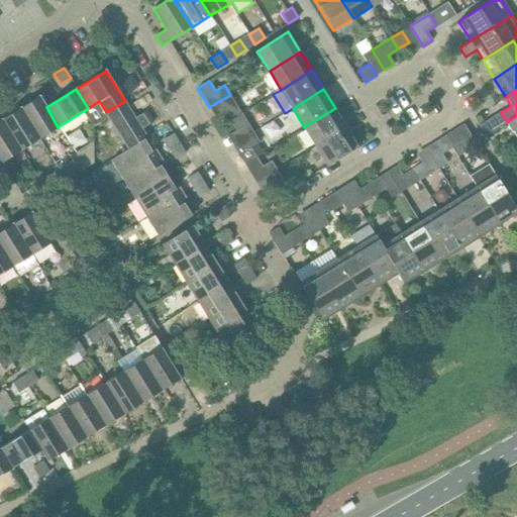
[(221,100),(209,107),(215,116),(215,117),(224,111),(230,120),(242,113),(235,103),(230,95),(221,100)]
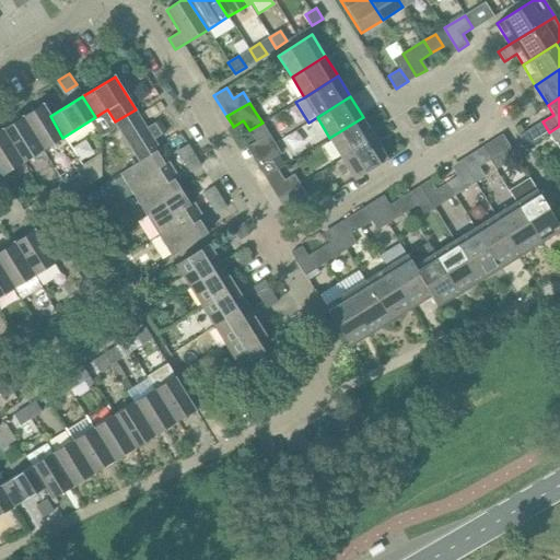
[(50,116),(44,104),(22,117),(43,150),(62,138),(50,116)]
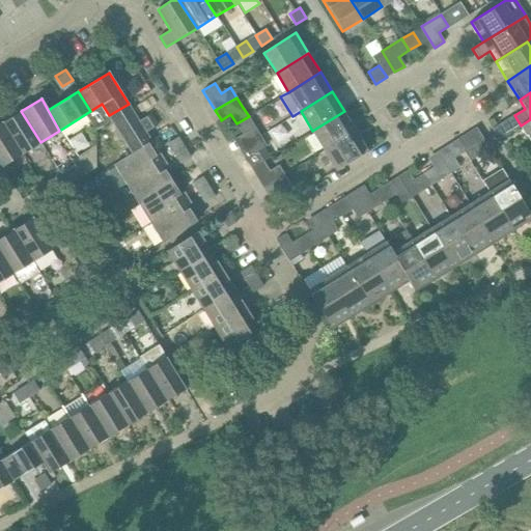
[(139,121),(129,104),(109,115),(132,154),(148,143),(151,142),(145,132),(157,126),(150,114),(139,121)]
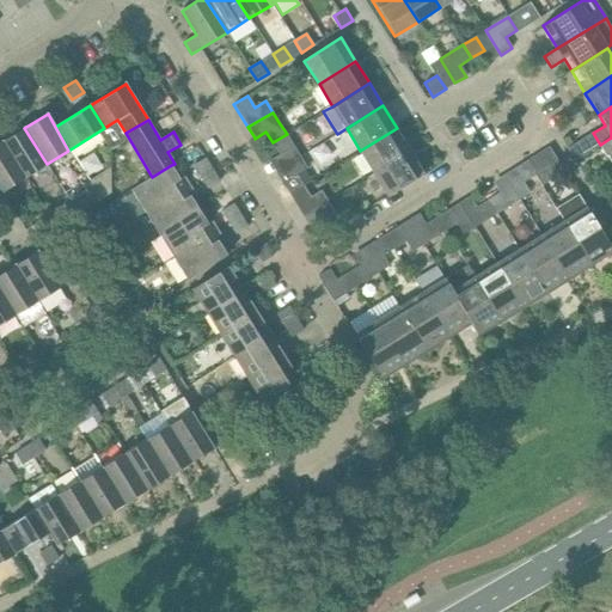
[(2,142),(25,178),(47,164),(24,128),(2,142)]
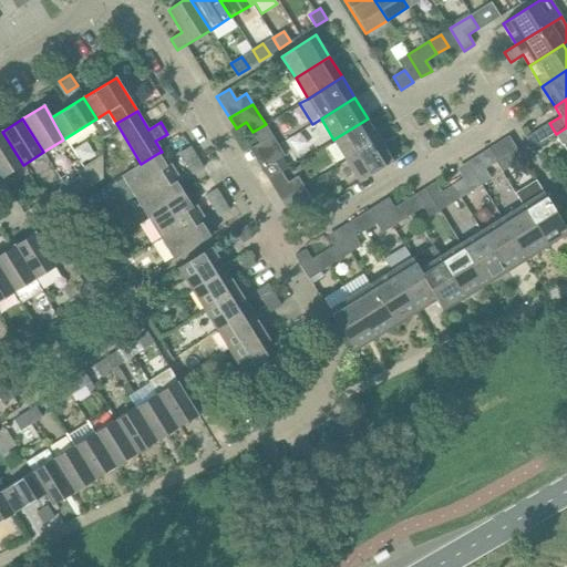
[(333,140),(347,161),(380,138),(368,119),(333,140)]
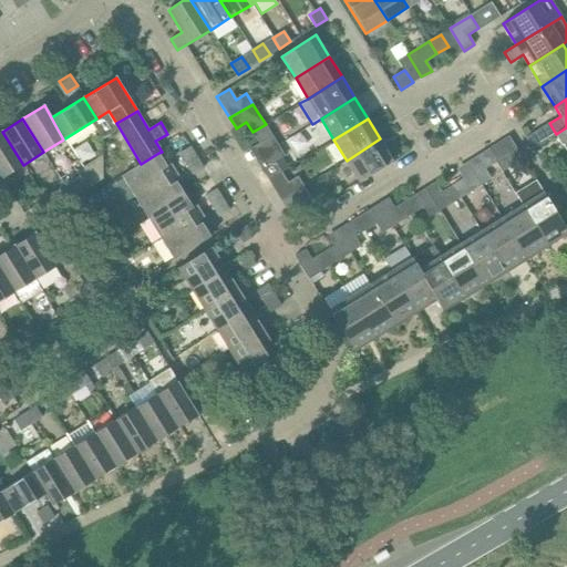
[(253,132),(259,143),(259,144),(272,136),(266,124),(253,132)]
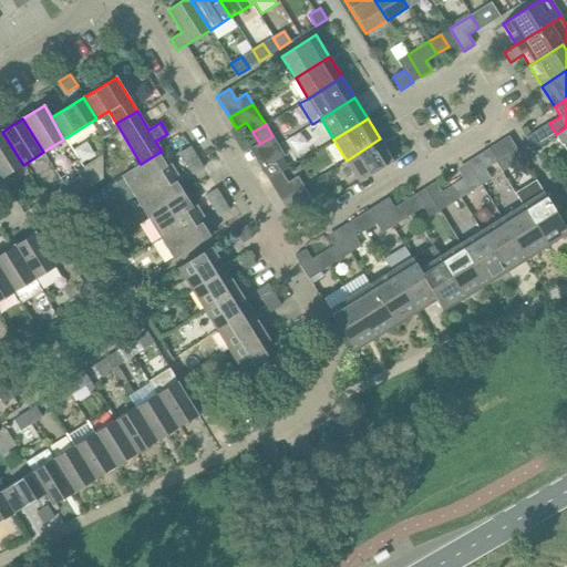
[(566,152),(566,127),(556,134),(566,152)]
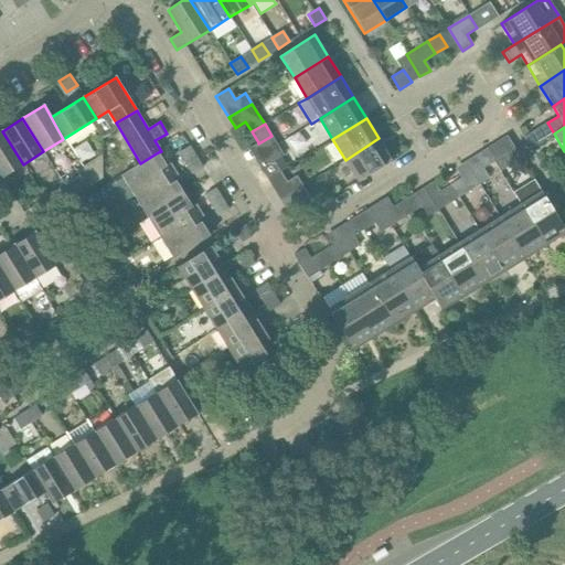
[(531,149),(544,141),(536,129),(524,137),(531,149)]
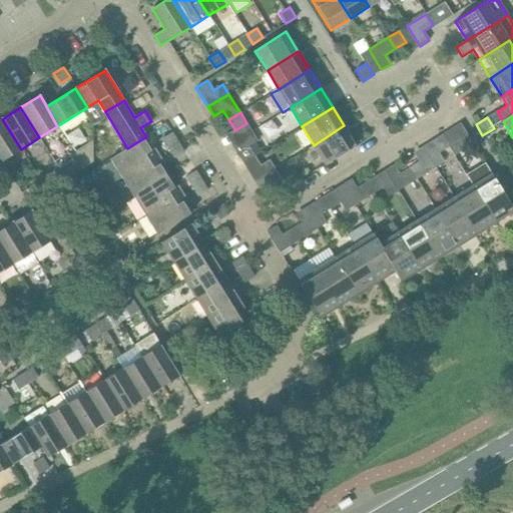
[(2,119),(0,120),(0,158),(2,161),(21,149),(2,119)]
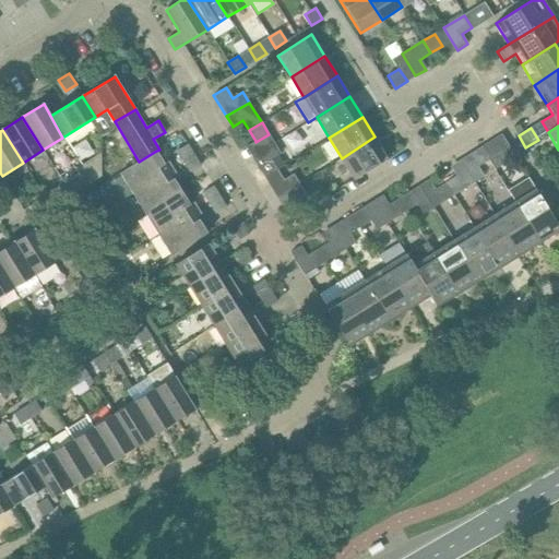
[(501,134),(491,141),(500,153),(506,163),(515,156),(501,134)]
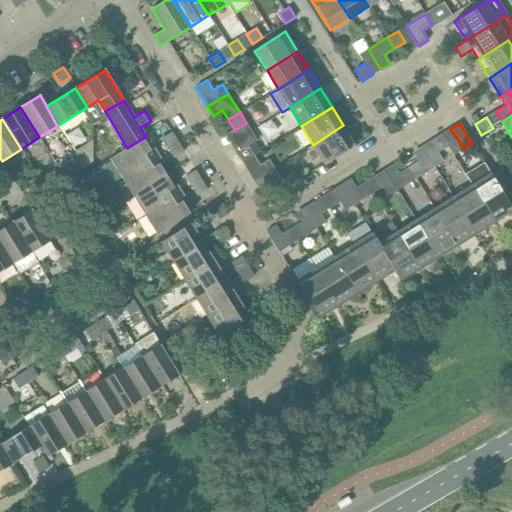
[(313,145),(324,164),(355,145),(343,125),(313,145)]
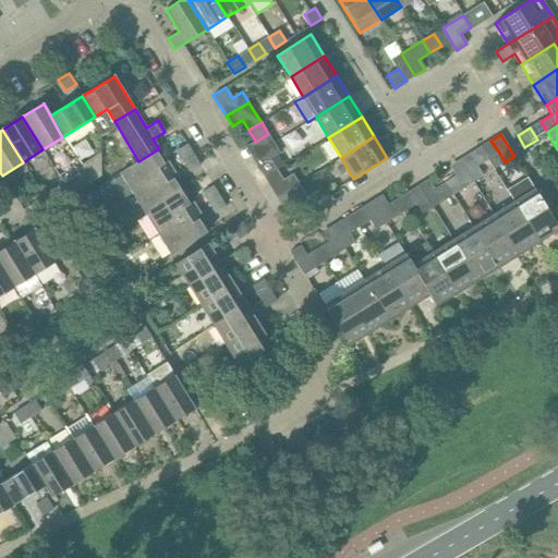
[(490,141),(480,147),(487,160),(494,170),(505,162),(499,153),(490,141)]
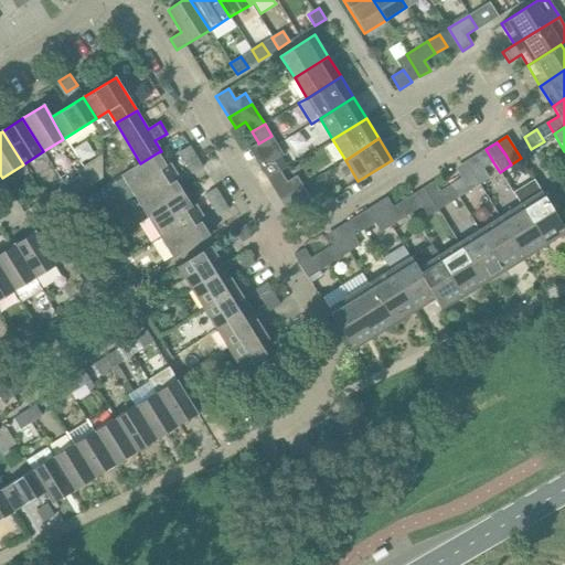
[(196,157),(190,146),(179,152),(185,163),(196,157)]
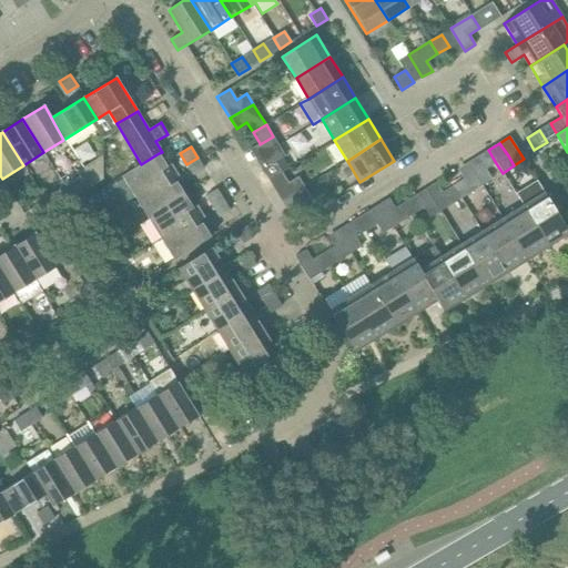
[(488,150),(477,156),(485,170),(496,163),(488,150)]
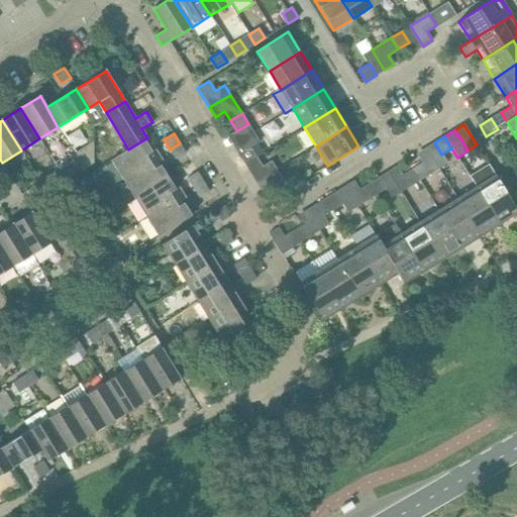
[(112,162),(101,169),(112,186),(123,179),(160,157),(156,149),(152,151),(144,139),(128,149),(111,160),(112,162)]
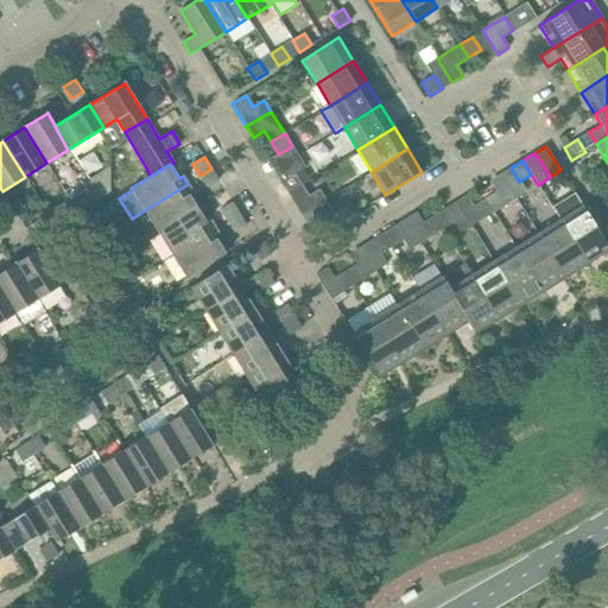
[(100,197),(111,191),(109,166),(89,179),(100,197)]
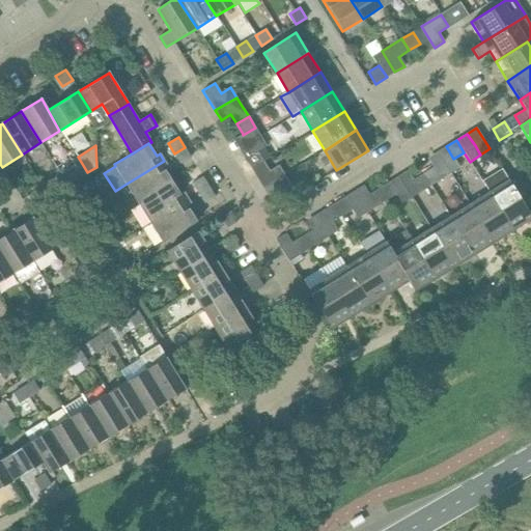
[(191,158),(185,147),(174,154),(180,164),(191,158)]
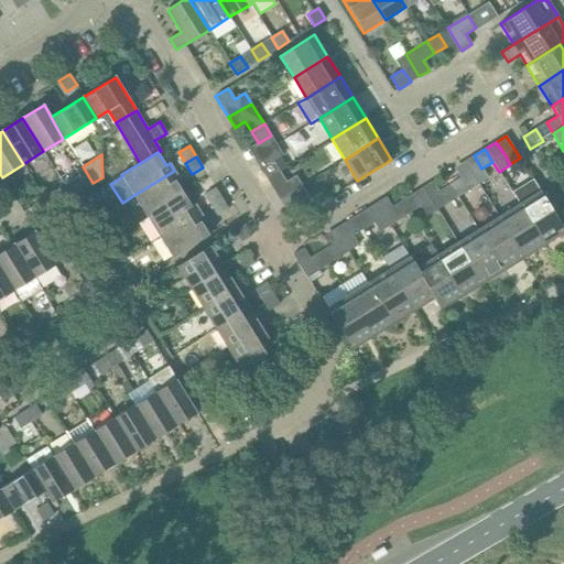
[(260,167),(267,179),(280,171),(272,160),(260,167)]
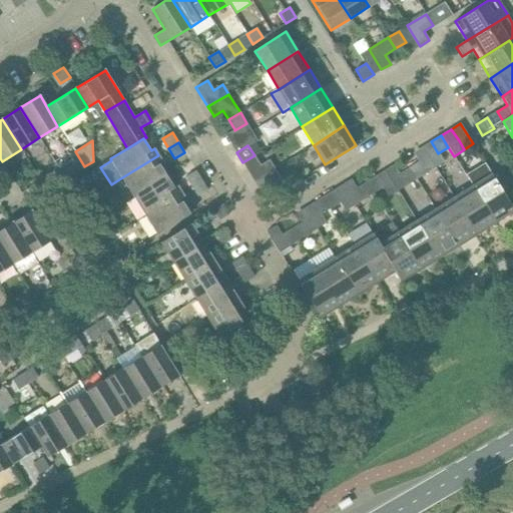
[(158,155),(122,177),(133,196),(166,176),(159,164),(162,162),(158,155)]
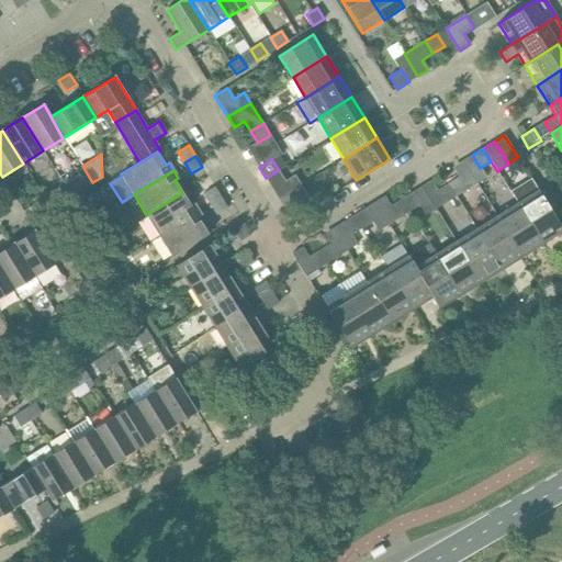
[(279,170),(266,178),(279,199),(291,191),(301,184),(295,175),(285,181),(279,170)]
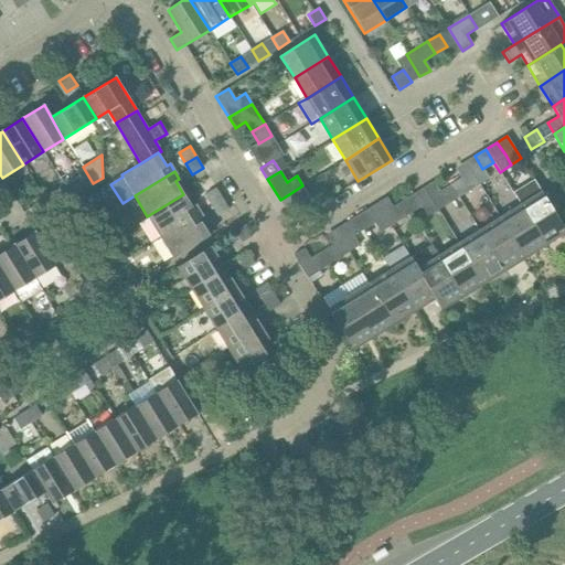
[(451,184),(459,198),(469,191),(461,178),(451,184)]
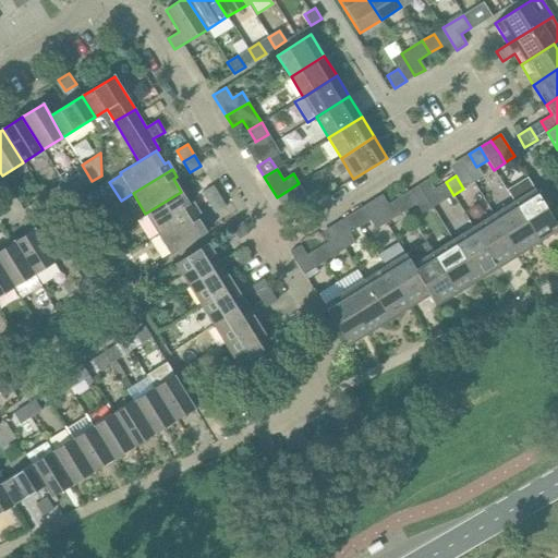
[(64,183),(71,194),(82,189),(74,178),(64,183)]
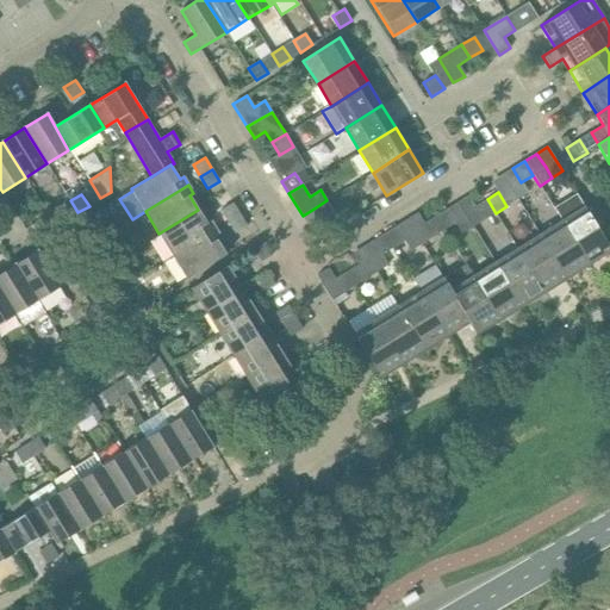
[(487,199),(474,207),(484,221),(496,213),(487,199)]
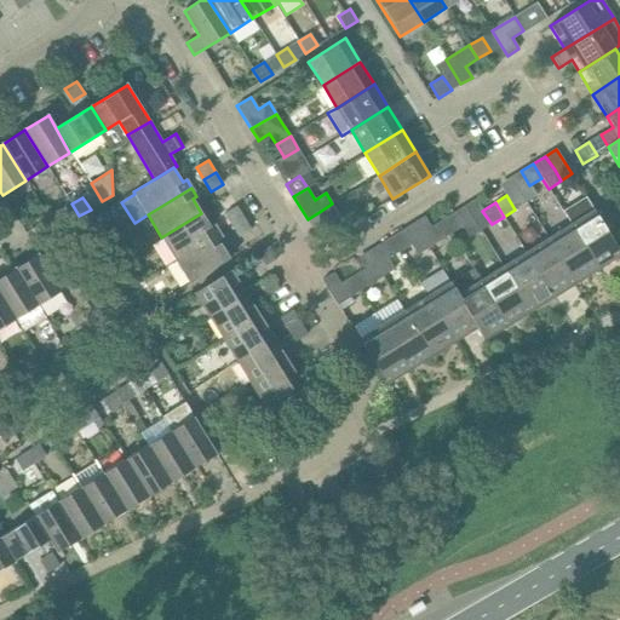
[(79,216),(72,204),(59,212),(67,224),(79,216)]
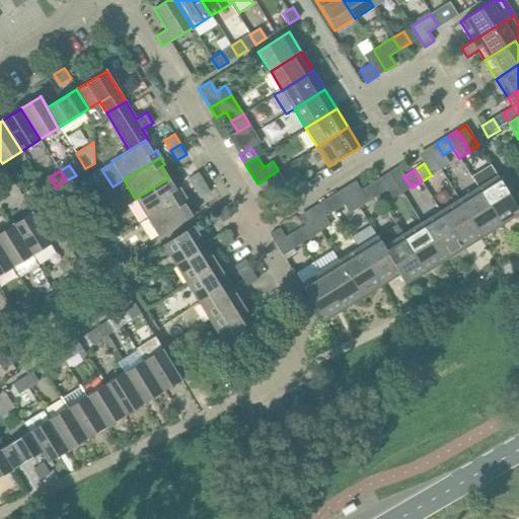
[(269,176),(257,183),(264,195),(273,189),(279,198),(290,191),(284,179),(278,170),(269,176)]
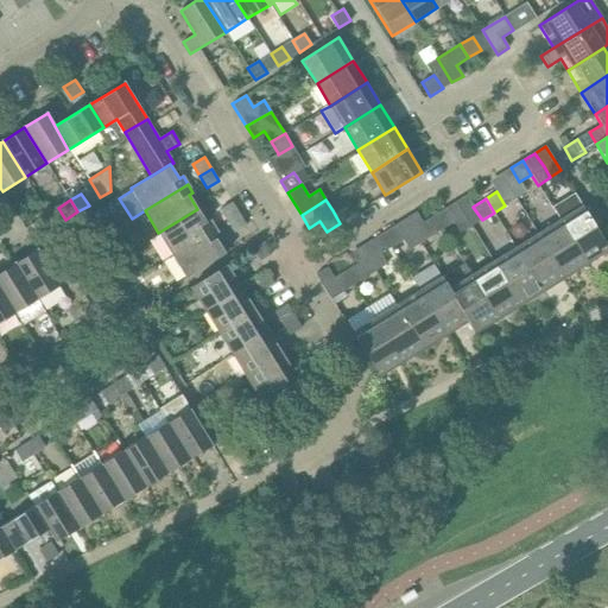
[(239,214),(232,202),(220,209),(227,221),(239,214)]
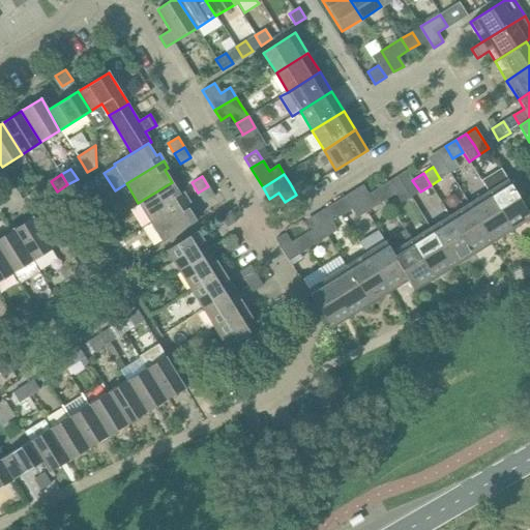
[(511,230),(529,218),(529,214),(508,180),(489,193),(511,230)]
